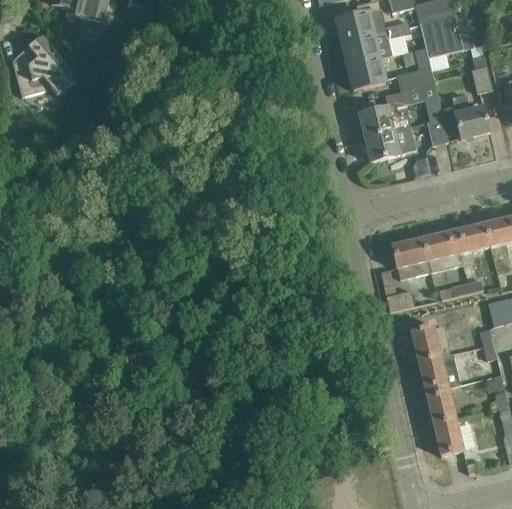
[(74,18),(75,16),(103,23),(108,0),(52,0),(51,5),(67,8),(66,13),(66,14),(66,16),(66,17),(68,18),(70,19),(71,19),(72,19),(73,19),(74,18)]
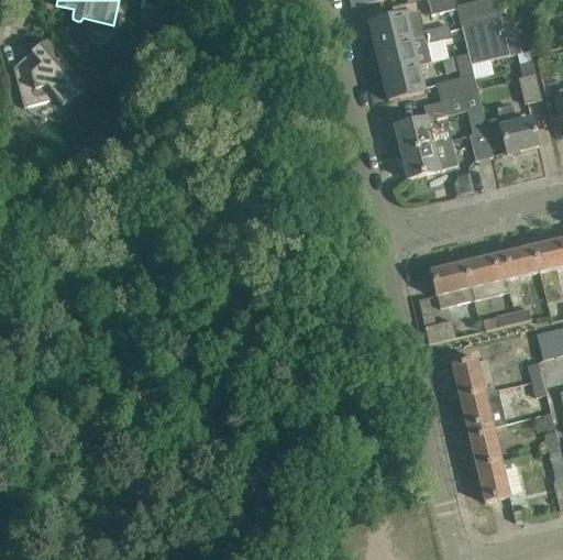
[(457,6),(456,0),(428,0),(432,14),(457,9),(457,6)]
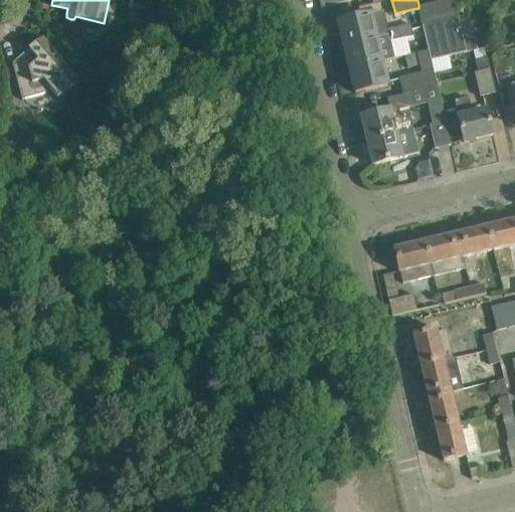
[(470,12),(459,15),(464,38),(475,35),(470,12)]
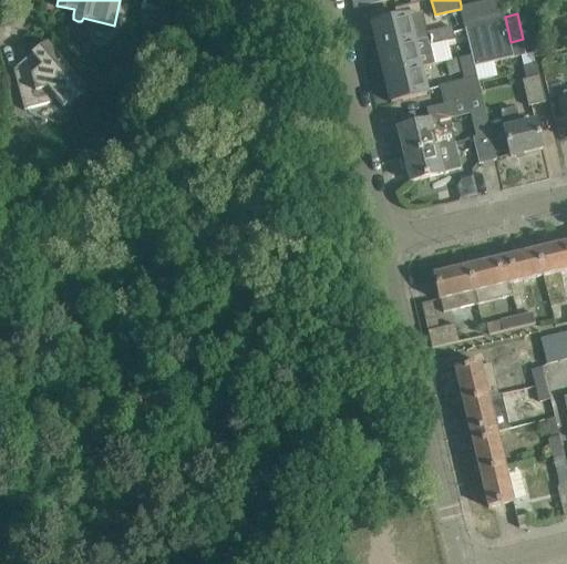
[(393,18),(372,22),(379,49),(428,37),(425,30),(424,24),(412,28),(408,14),(393,18)]
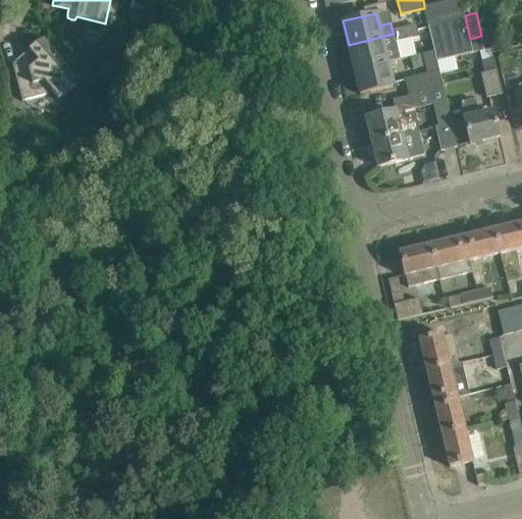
[(465,15),(428,23),(433,49),(435,60),(473,51),(470,39),(465,15)]
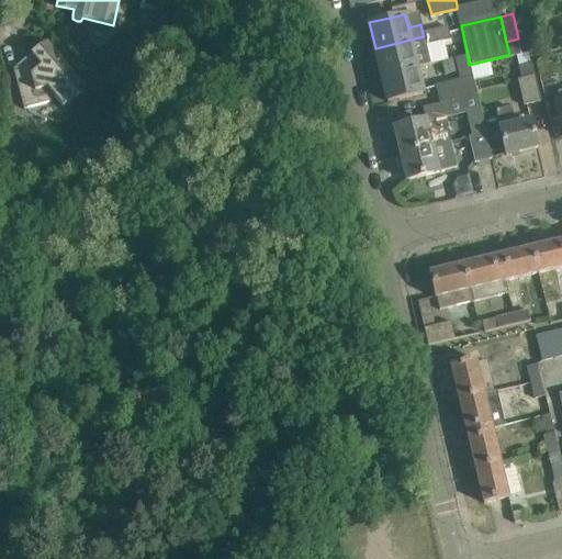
[(375,48),(381,74),(417,65),(431,62),(427,43),(451,37),(448,24),(422,30),(424,36),(375,48)]
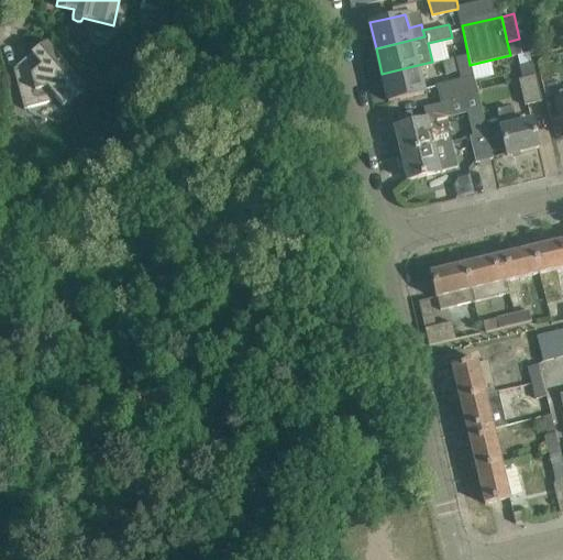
[(13,67),(19,88),(24,107),(48,100),(55,96),(63,106),(86,86),(46,39),(31,52),(35,57),(30,63),(13,67)]
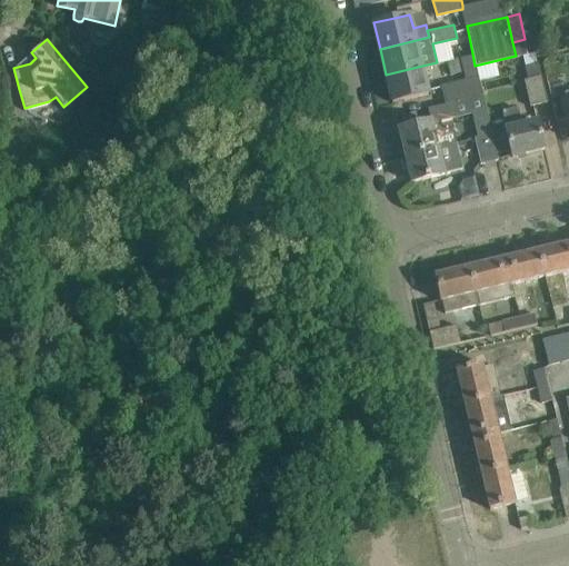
[(448,105),(452,103),(482,96),(475,66),(472,53),(447,59),(450,72),(465,70),(467,80),(443,86),(448,105)]
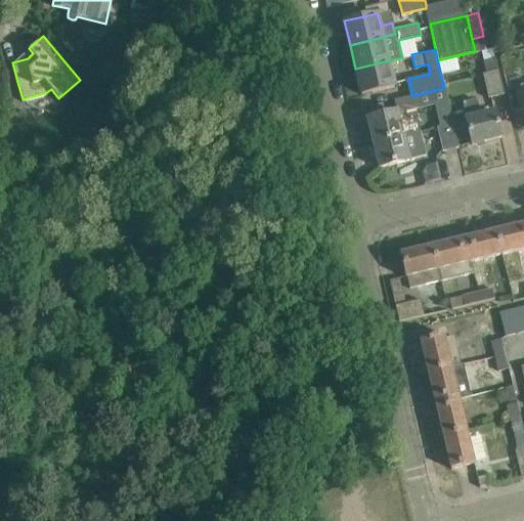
[(389,60),(355,69),(361,93),(395,85),(389,60)]
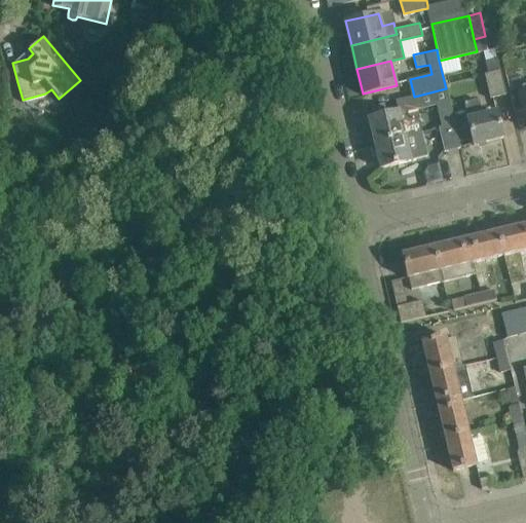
[(485,72),(491,98),(506,94),(500,68),(485,72)]
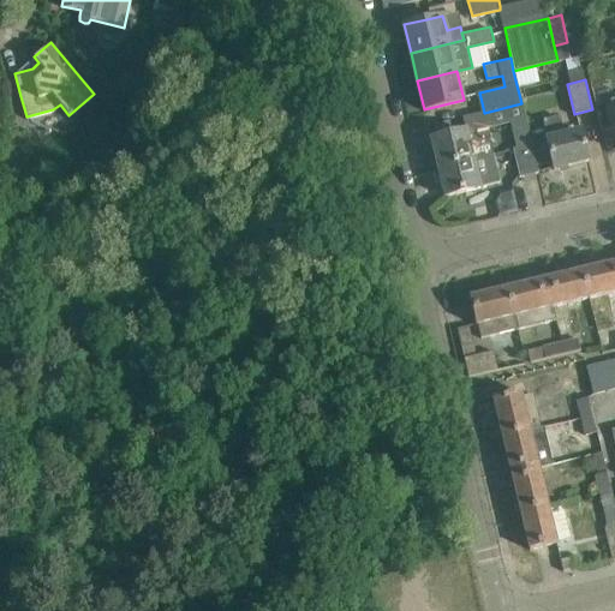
[(521,103),(489,112),(491,125),(525,118),(521,103)]
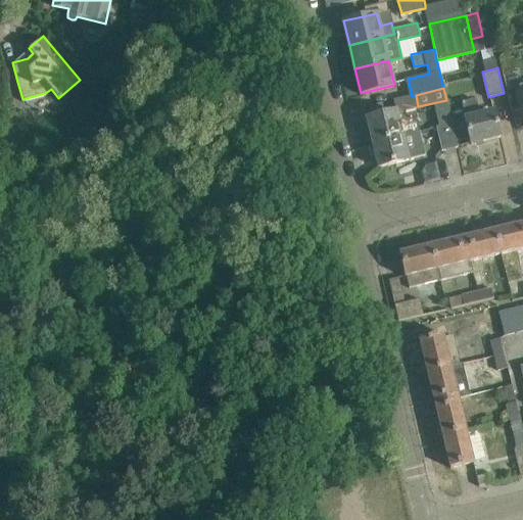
[(465,117),(466,123),(471,142),(501,135),(494,111),(479,114),(475,97),(462,100),(466,116),(465,117)]
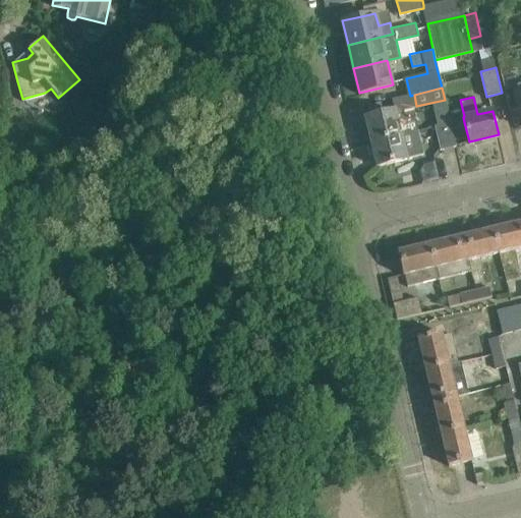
[(365,117),(370,141),(418,129),(415,116),(413,107),(396,111),(396,110),(365,117)]
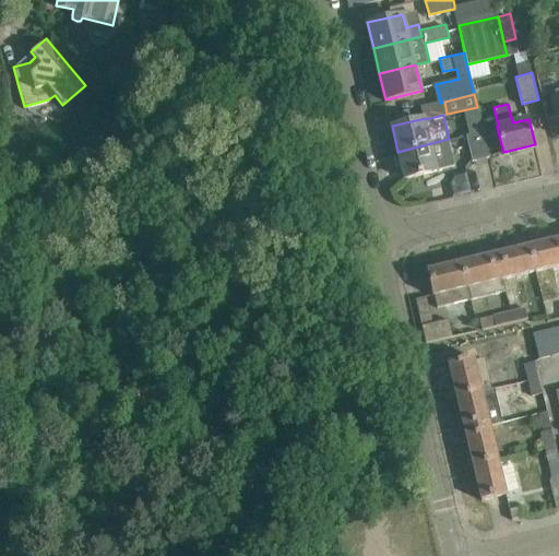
[(483,130),(466,134),(472,160),(489,155),(483,130)]
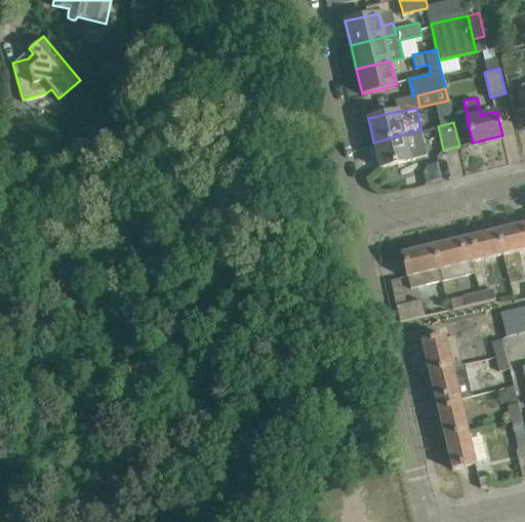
[(421,130),(373,143),(379,166),(409,159),(409,158),(427,154),(425,144),(421,130)]
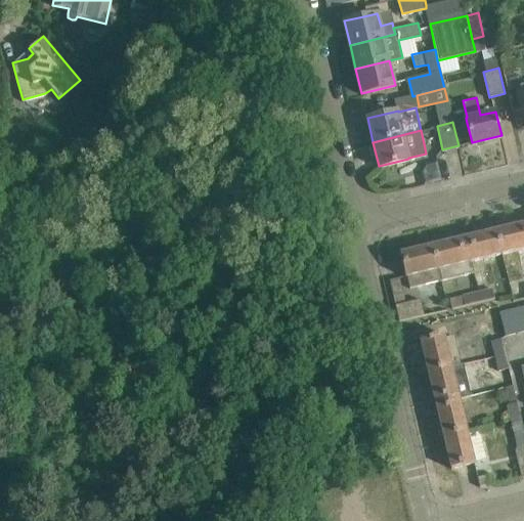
[(18,136),(5,131),(0,142),(0,144),(12,149),(18,136)]
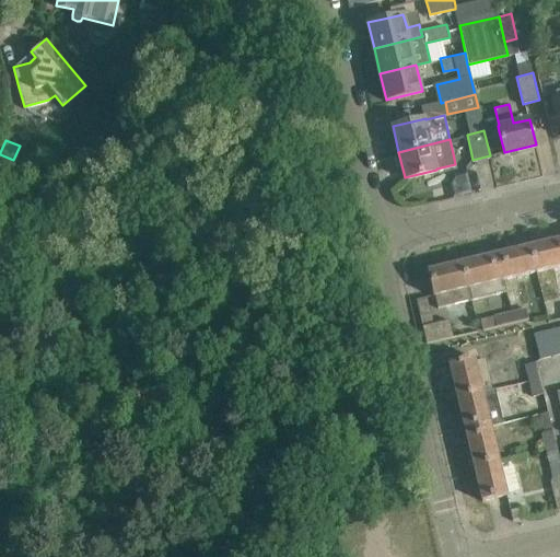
[(559,238),(531,245),(536,270),(559,265),(559,238)]
